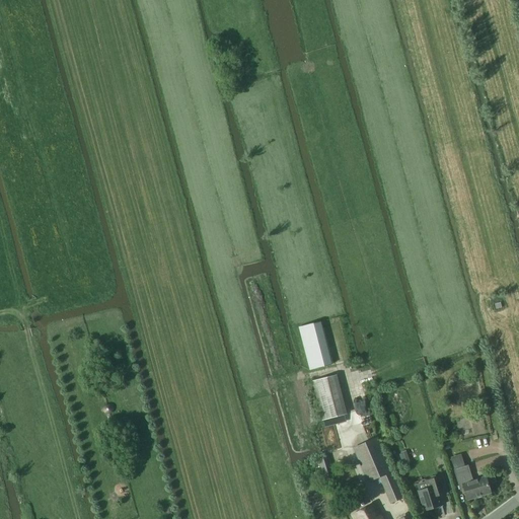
[(321,321),(299,327),(310,370),(332,365),(321,321)]
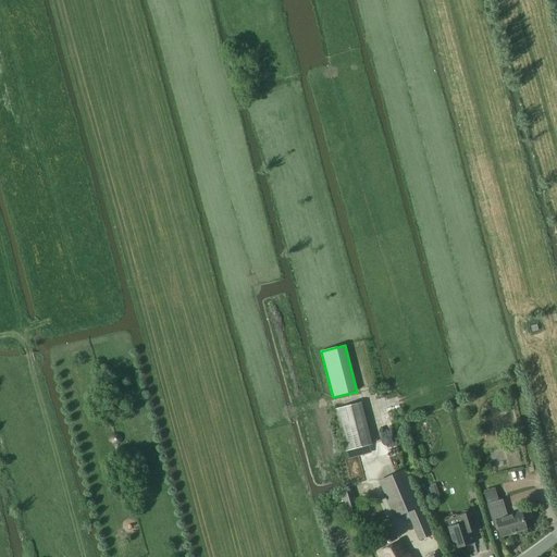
[(336,408),(347,450),(371,444),(360,401),(336,408)]
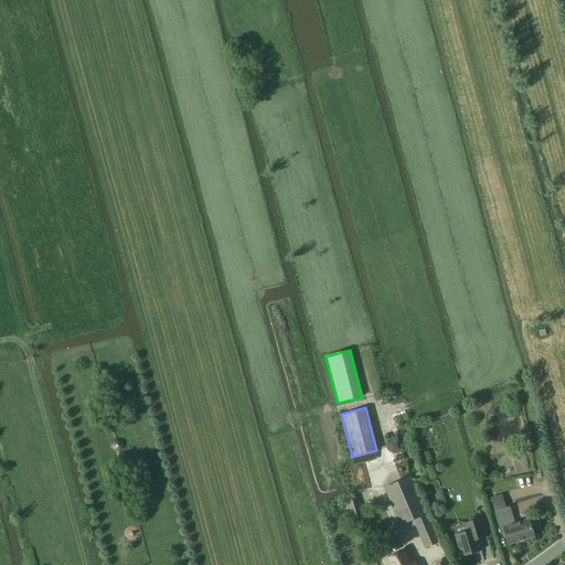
[(413,521),(425,547),(438,542),(418,497),(411,477),(384,488),(401,525),(413,521)]
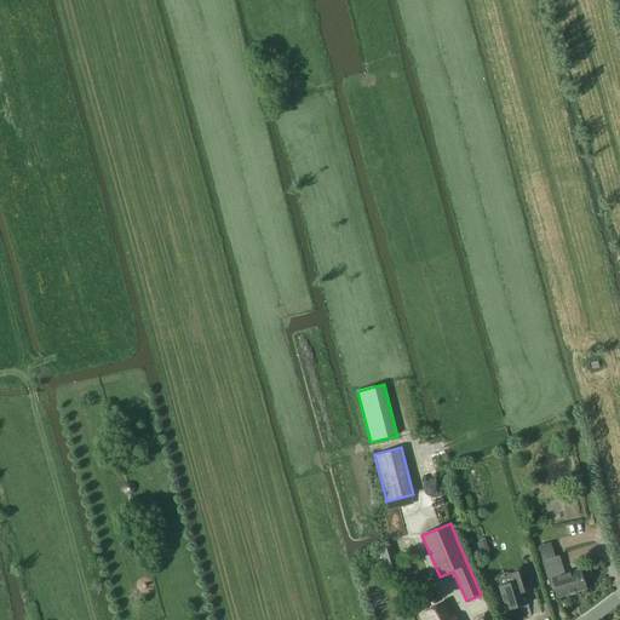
[(483,555),(489,552),(486,540),(480,543),(483,555)]
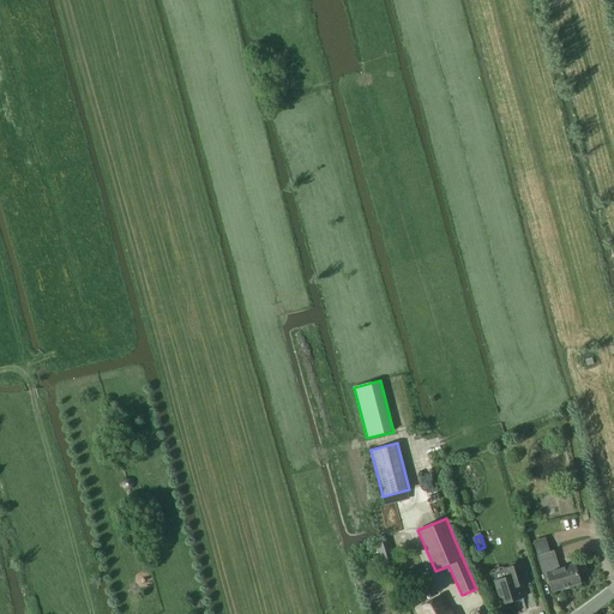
[(554,551),(537,555),(545,582),(549,579),(553,591),(581,583),(575,564),(560,569),(554,551)]
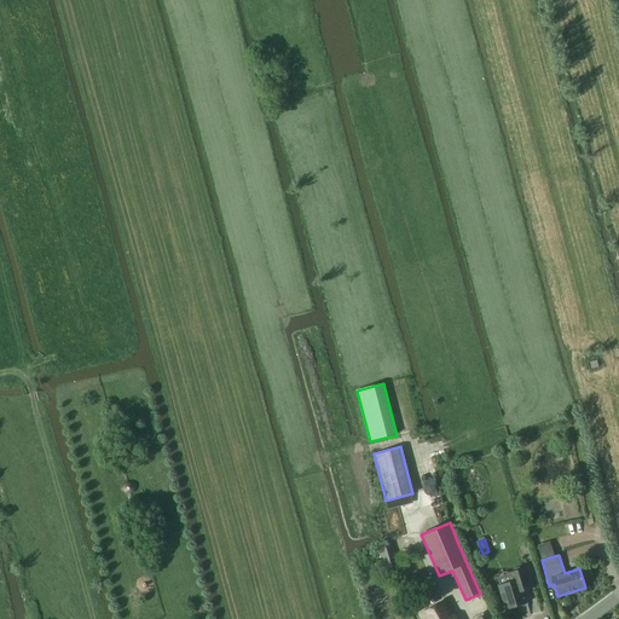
[(524,591),(533,588),(527,567),(508,574),(510,583),(499,586),(507,609),(527,603),(524,591)]
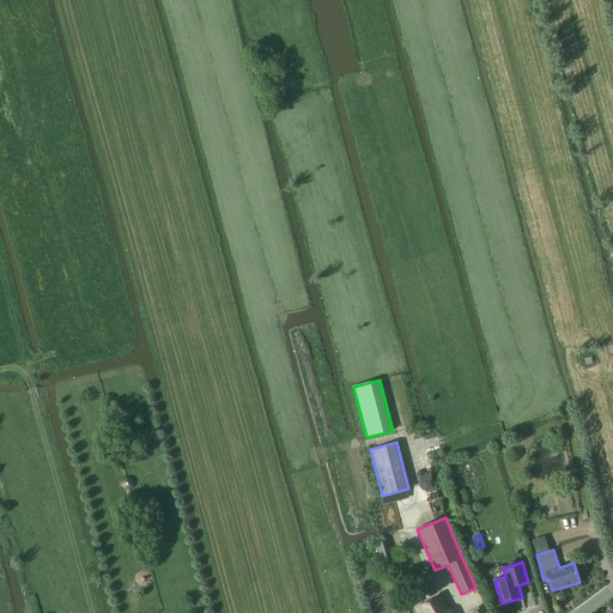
[(453,612),(442,593),(416,607),(418,612),(453,612)]
